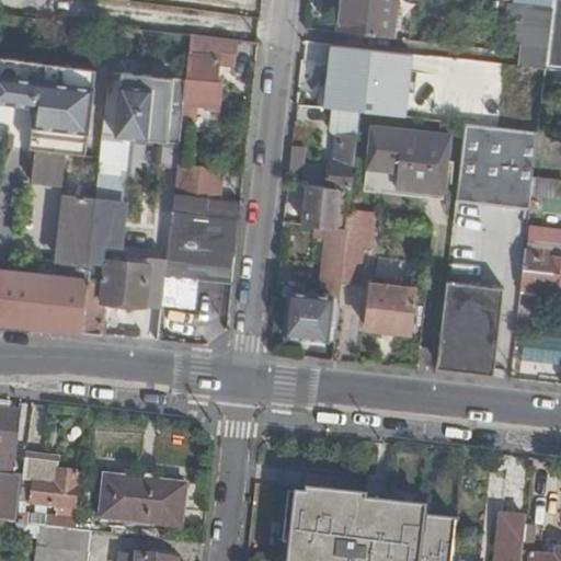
[(397,0),(341,0),(339,32),(393,37),(397,0)]
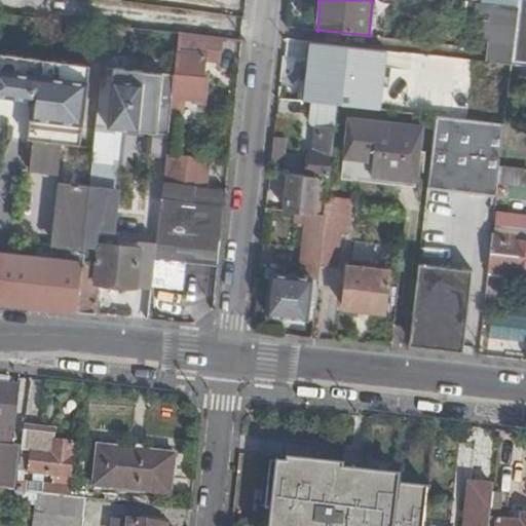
[(525,0),(519,0),(519,6),(513,60),(525,61),(525,0)]
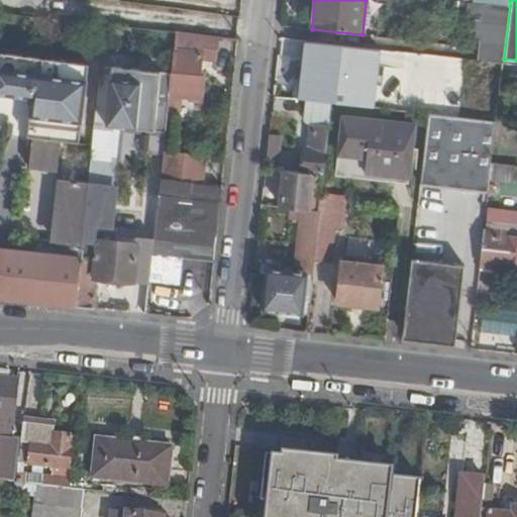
[(494,4),(473,2),(469,35),(479,36),(480,29),(486,30),(483,62),(504,64),(504,59),(510,6),(494,4)]
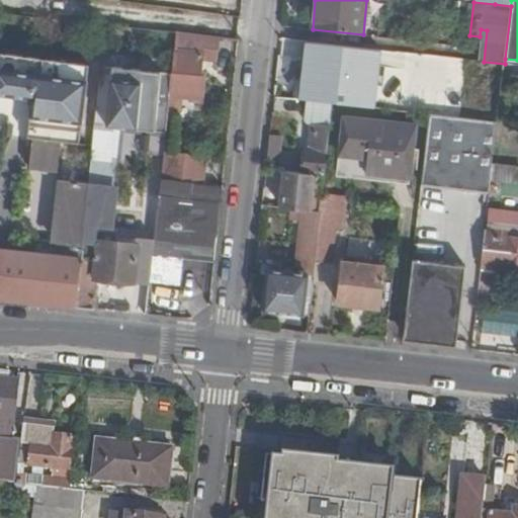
[(232,37),(209,34),(207,57),(231,59),(232,37)]
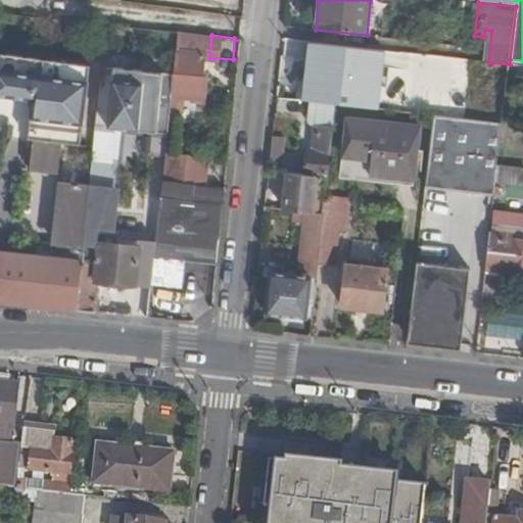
[(400,67),(402,53),(314,44),(311,69),(366,76),(367,64),(400,67)]
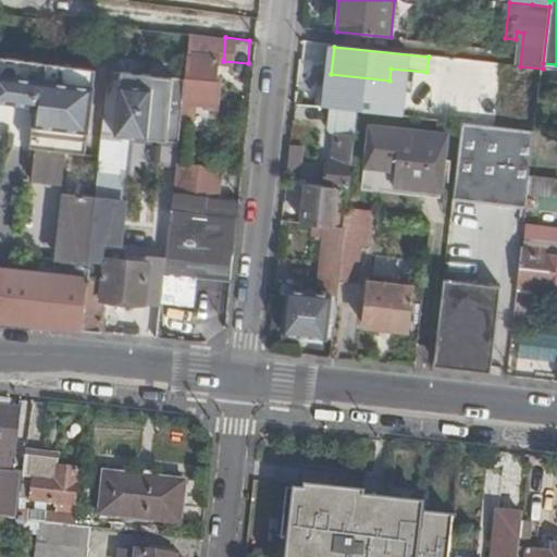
[(220,54),(189,51),(186,77),(182,118),(195,119),(197,106),(202,107),(205,81),(217,82),(220,54)]
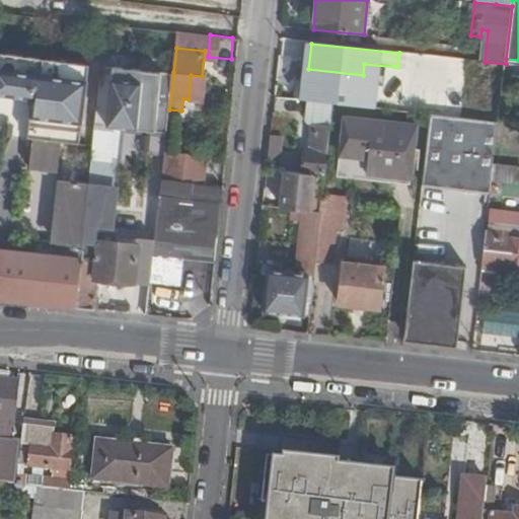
[(0,97),(33,101),(26,167),(31,167),(60,170),(64,144),(81,145),(89,66),(0,56),(0,97)]
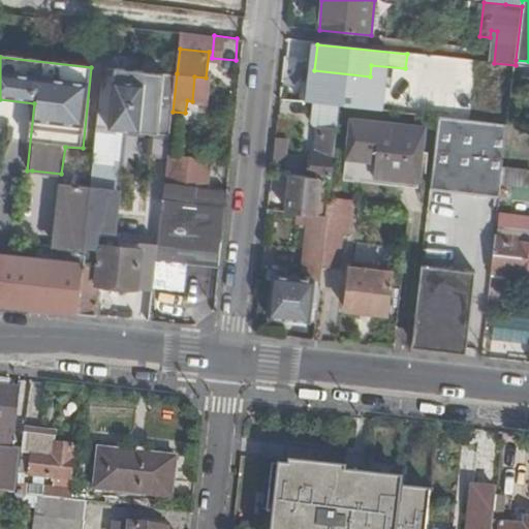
[(494,63),(490,62),(484,62),(481,78),(514,81),(516,65),(494,63)]
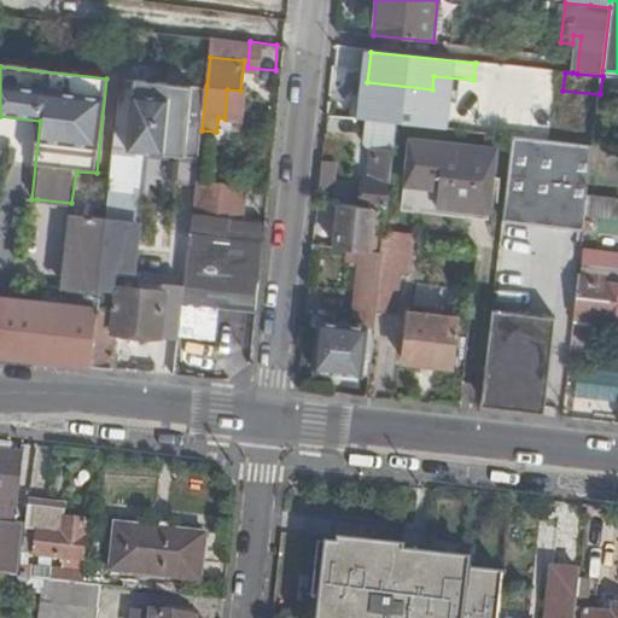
[(122,76),(106,217),(135,221),(144,150),(199,156),(202,130),(207,86),(122,76)]
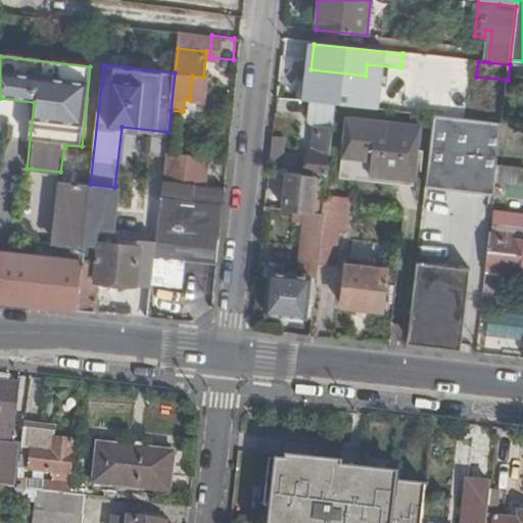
[(434,115),(503,123),(508,80),(476,77),(466,76),(463,107),(418,102),(417,113),(434,115)]
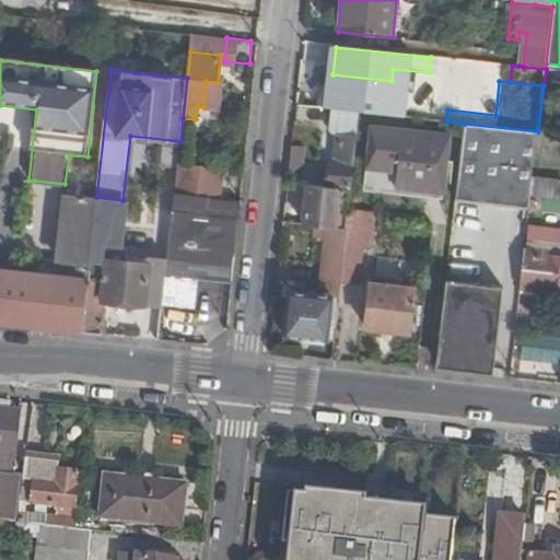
[(351,190),(359,113),(334,111),(331,133),(339,135),(336,162),(328,161),(326,187),(351,190)]
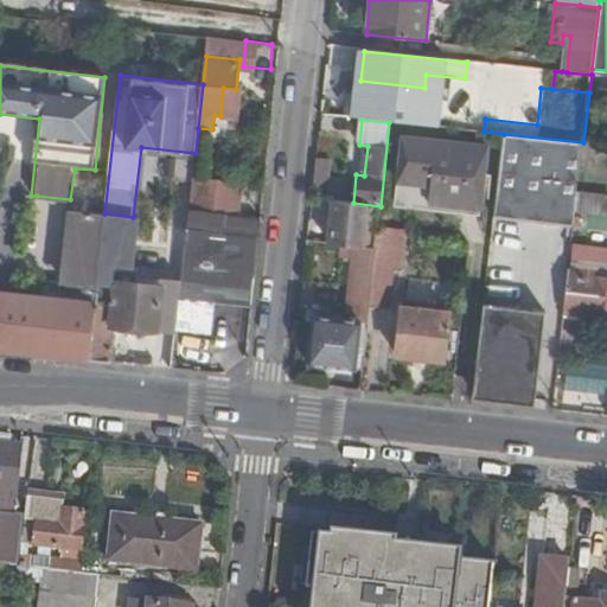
[(580,184),(583,142),(504,134),(494,217),(574,227),(576,211),(579,192),(580,184)]
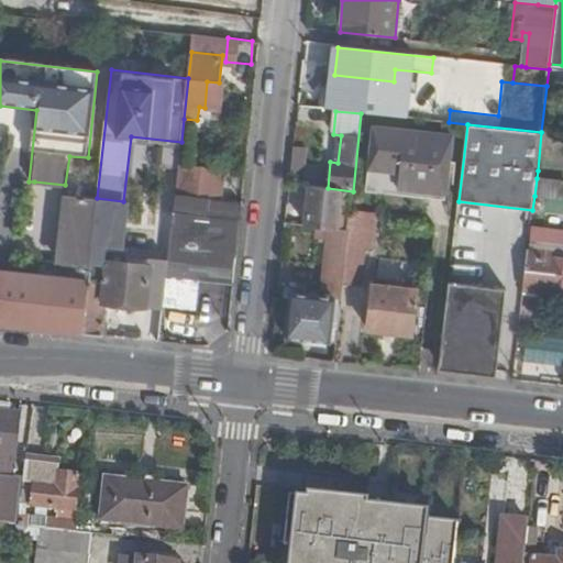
[(404,172),(401,189),(444,194),(451,136),(375,128),(371,168),(404,172)]
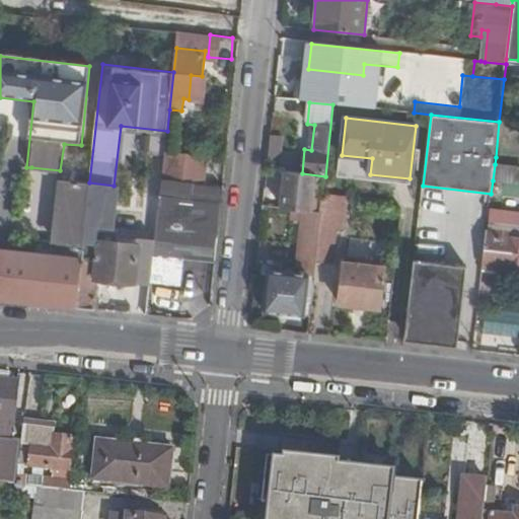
[(272,136),(269,161),(282,163),(284,137),(272,136)]
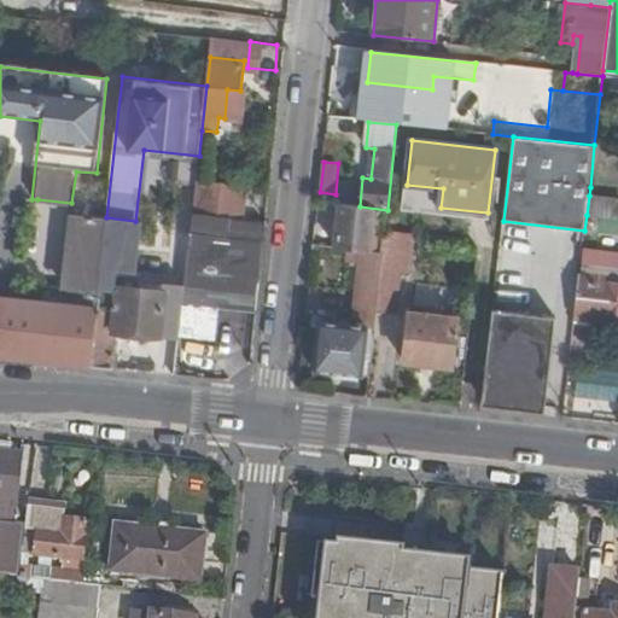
[(197,182),(193,213),(243,219),(248,188),(197,182)]
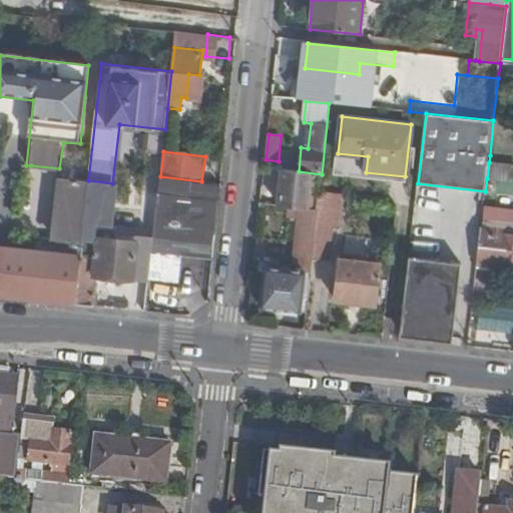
[(512,164),(489,162),(487,178),(512,181),(512,164)]
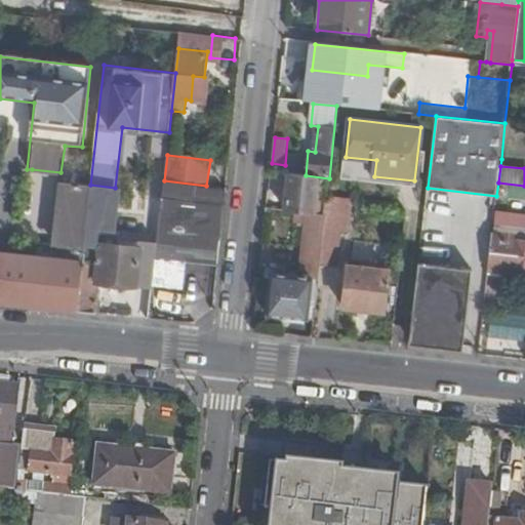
[(306,175),(294,174),(290,213),(300,213),(326,215),(328,196),(329,178),(306,175)]
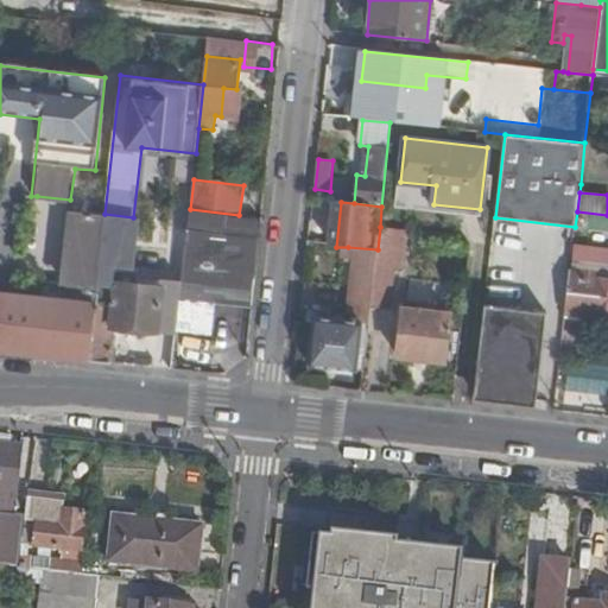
[(188,228),(261,236),(264,219),(239,215),(190,209),(188,228)]
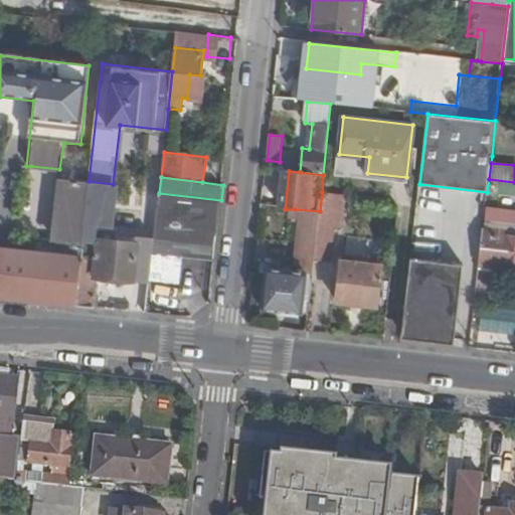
[(89,181),(64,179),(56,239),(54,254),(38,252),(0,247),(0,295),(76,304),(81,254),(89,181)]
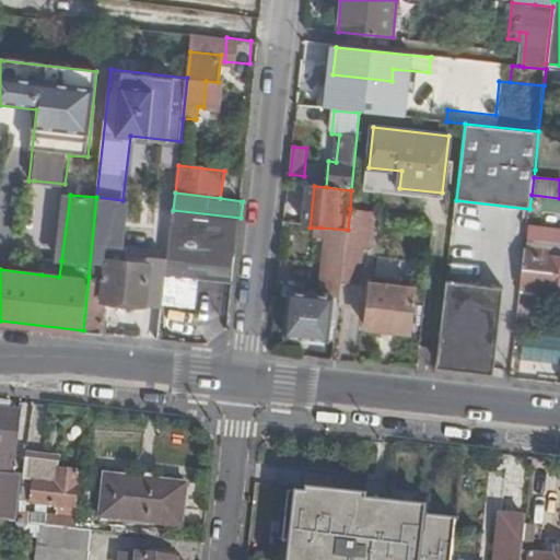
[(96,197),(89,277),(98,278),(102,243),(118,244),(123,200),(96,197)]
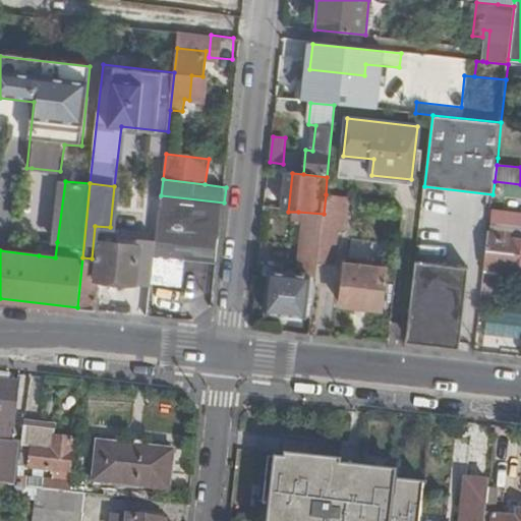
[(337,232),(343,233),(346,203),(347,197),(326,194),(324,214),(319,262),(334,264),(337,232)]
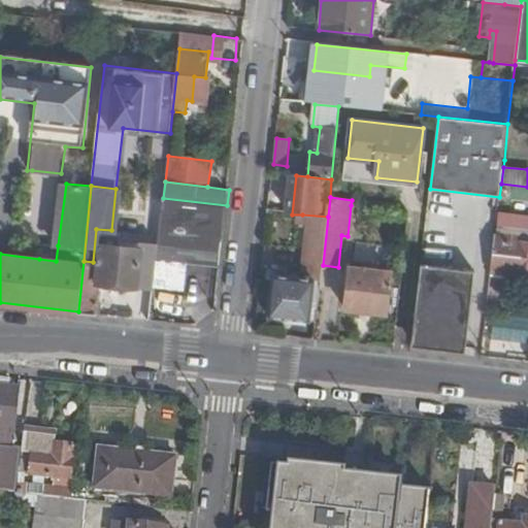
[(328,217),(302,215),(297,260),(306,261),(305,271),(307,272),(307,278),(273,275),(270,316),(317,321),(323,265),(328,217)]
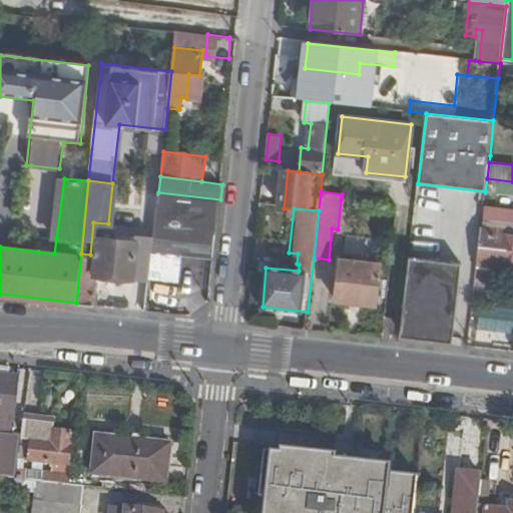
[(512,229),(481,226),(477,262),(497,265),(497,270),(512,272),(512,229)]
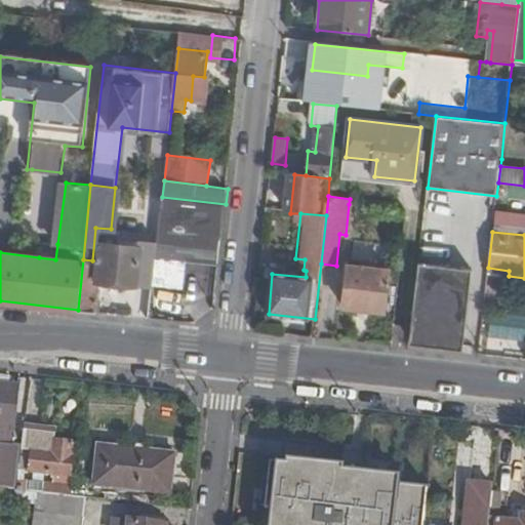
[(353,235),(346,235),(339,234),(336,266),(350,267),(353,235)]
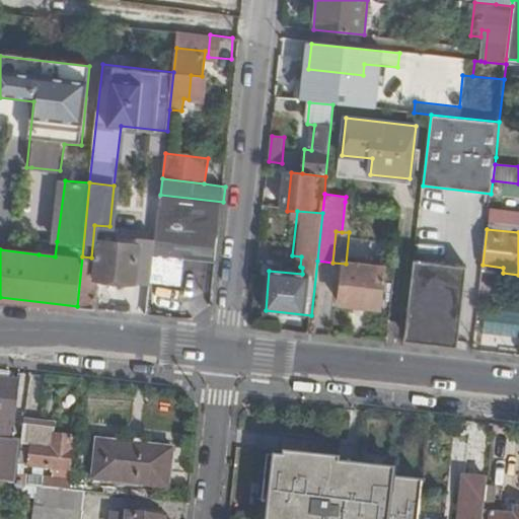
[(41,239),(39,254),(55,256),(57,241),(41,239)]
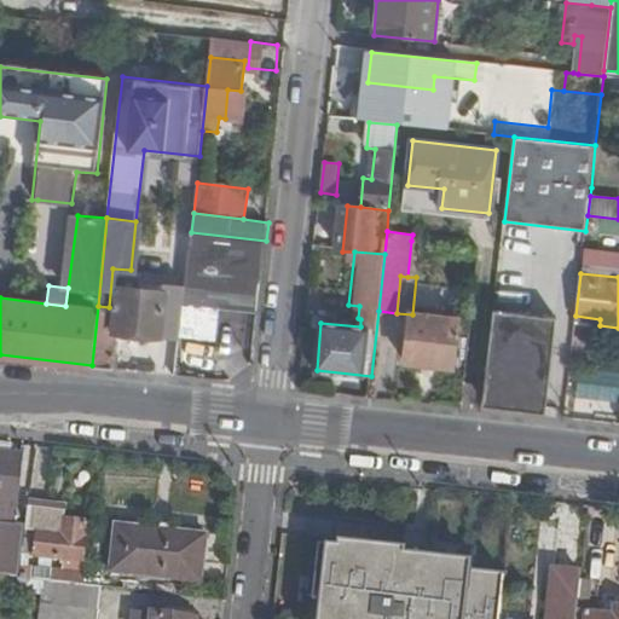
[(120,331),(180,339),(185,295),(185,288),(168,285),(168,293),(117,288),(115,307),(109,307),(98,306),(92,365),(116,368),(120,331)]
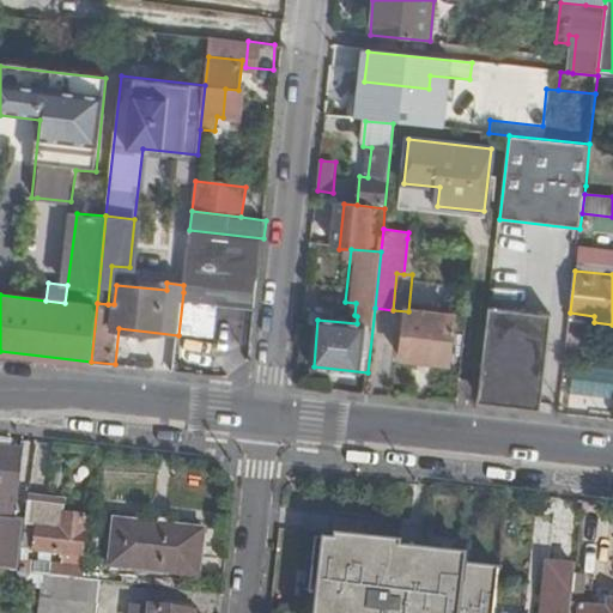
[(489,309),(479,398),(540,405),(551,316),(489,309)]
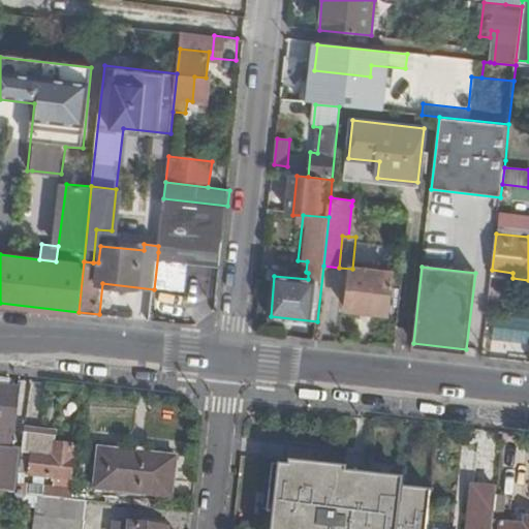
[(384,315),(390,274),(351,271),(346,311),(384,315)]
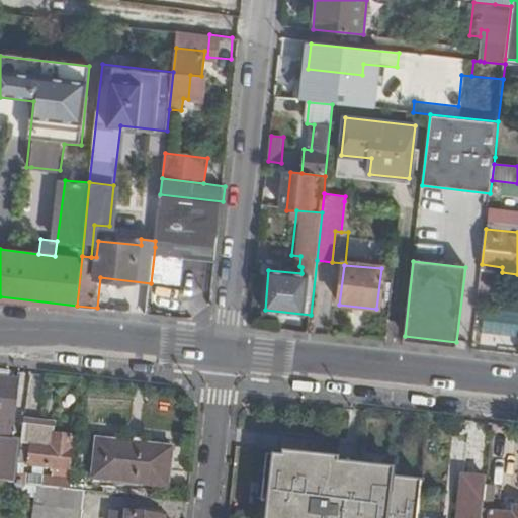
[(517,312),(481,310),(479,334),(517,337),(517,312)]
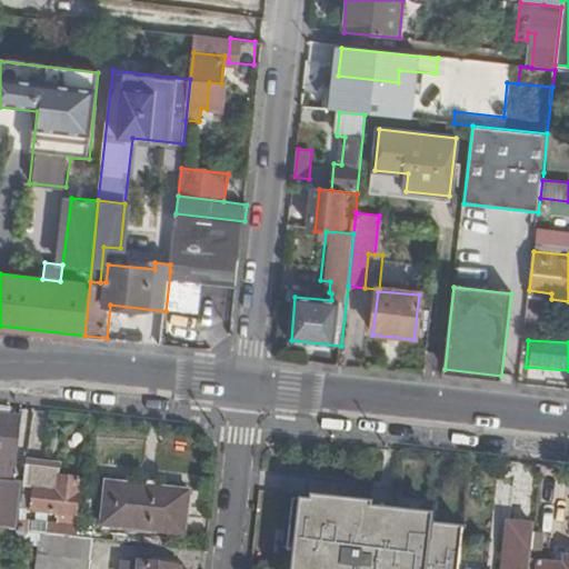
[(0,528),(20,530),(21,520),(22,510),(25,483),(15,481),(23,419),(0,416),(0,528)]
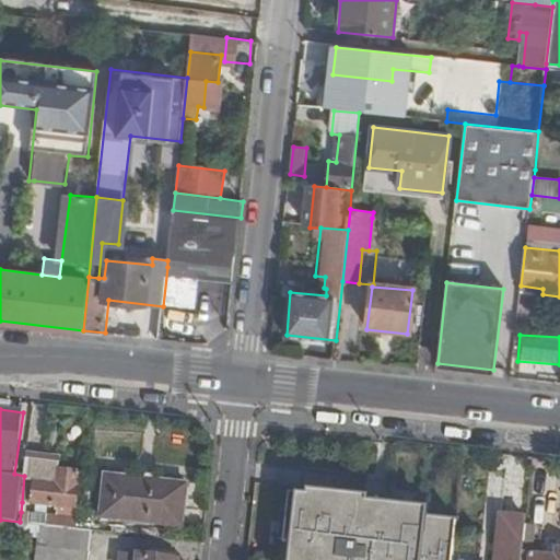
[(59,462),(26,457),(26,462),(24,476),(22,502),(74,508),(79,471),(59,469),(59,462)]
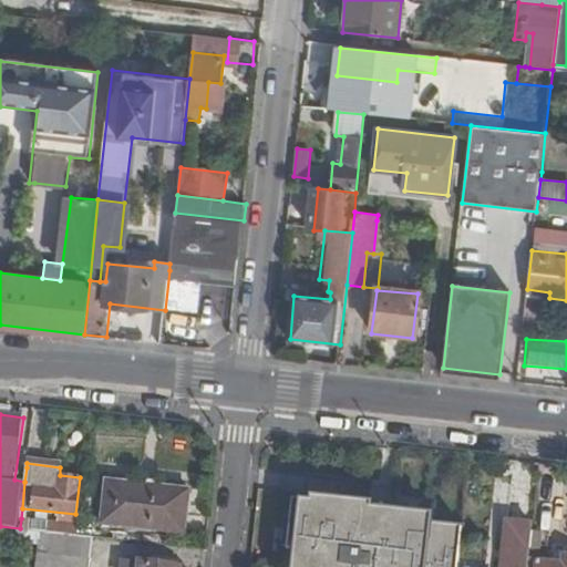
[(185,533),(189,491),(106,482),(102,524),(185,533)]
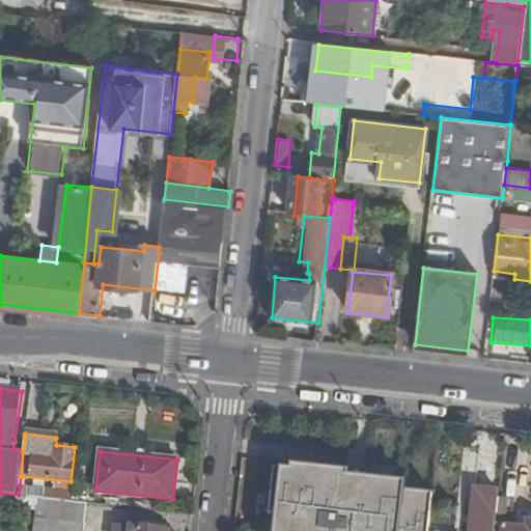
[(428,530),(434,495),(402,491),(403,481),(347,475),(347,472),(292,466),(291,469),(274,467),(269,514),(274,514),(272,530),(428,530)]
